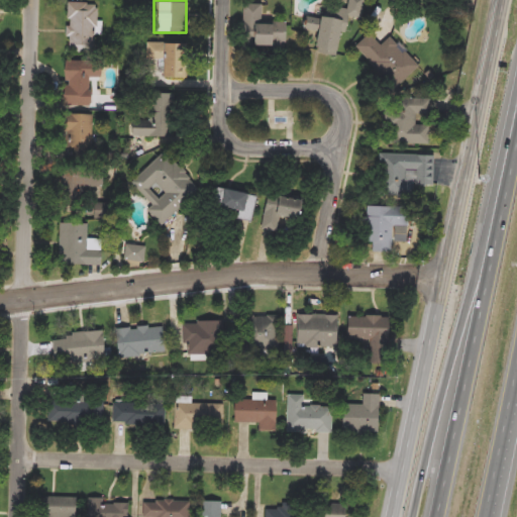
[(305,18),(323,22),(327,3),(345,7),(346,0),(364,0),(360,19),(351,17),(348,32),(340,31),(335,57),(315,53),(319,34),(303,31),(305,18)]
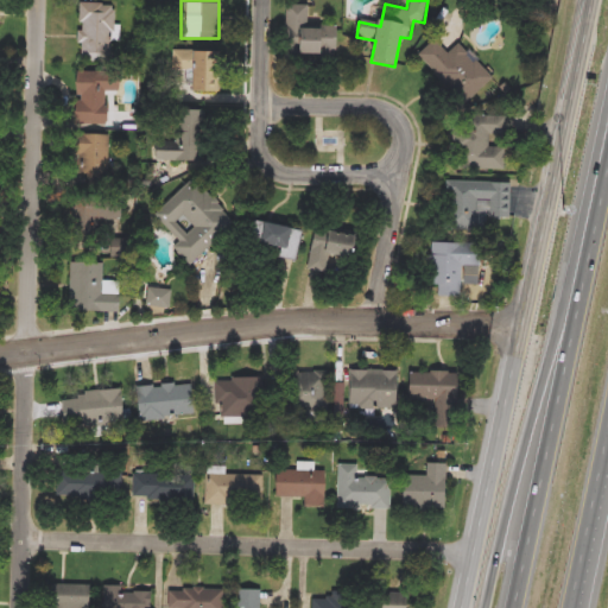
[(114,4),(114,61),(78,61),(78,4),(114,4)]
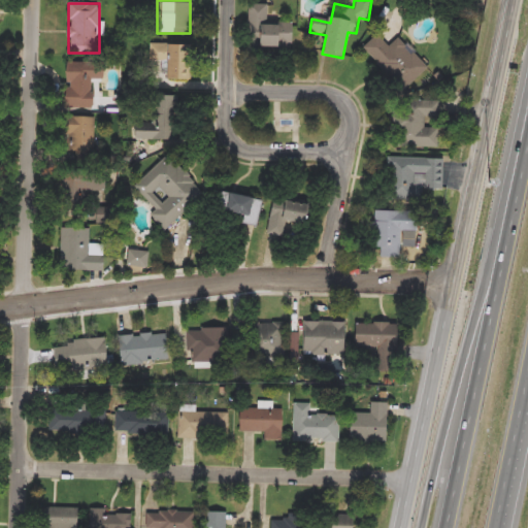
[(249,47),(248,4),(267,4),(267,22),(275,21),(275,47),(249,47)]
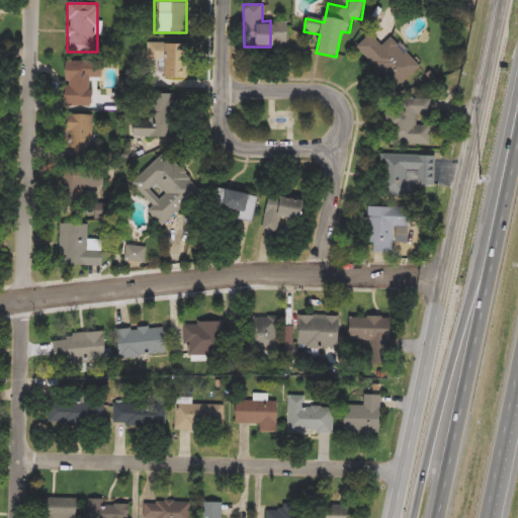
[(419,67),(394,89),(354,47),(369,33),(380,47),(392,36),(419,67)]
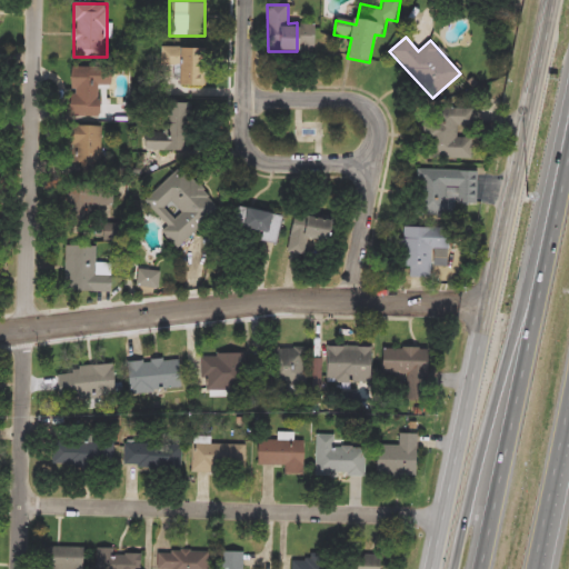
[(200,48),(200,88),(176,87),(176,66),(160,65),(160,47),(200,48)]
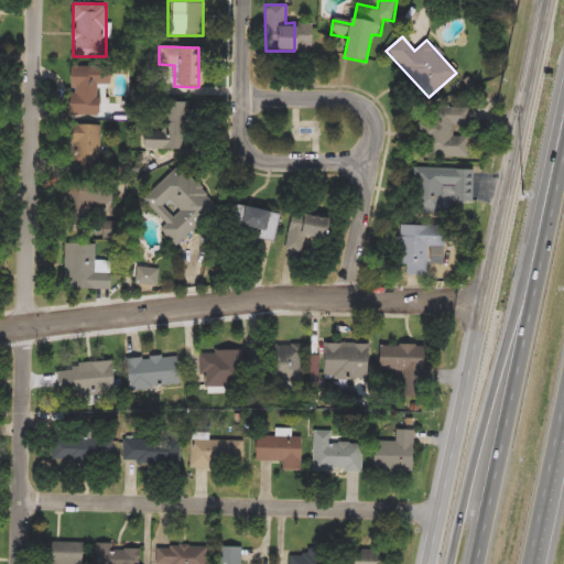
[(111,86),(99,86),(99,115),(74,115),(75,66),(111,67),(111,86)]
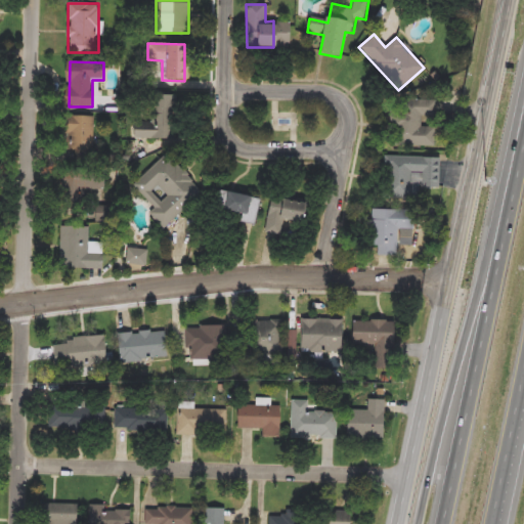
[(177,95),(177,138),(142,139),(142,95),(177,95)]
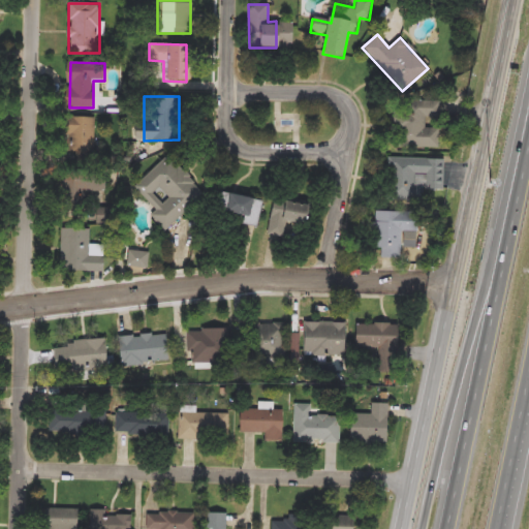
[(439,100),(439,147),(395,146),(395,107),(405,107),(405,100),(439,100)]
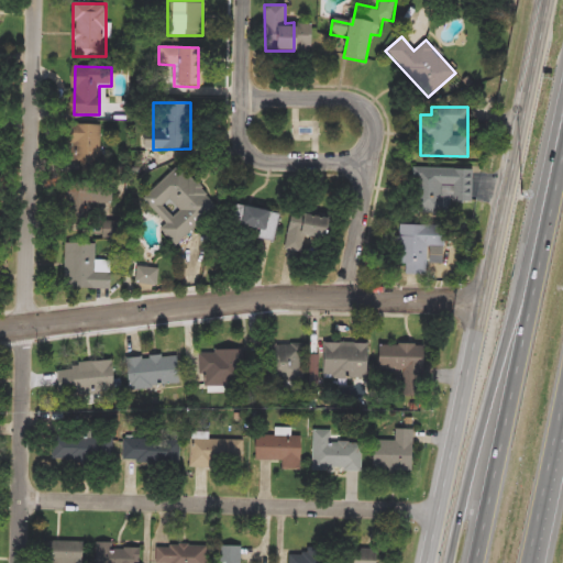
[(101,125),(101,173),(77,173),(77,125),(101,125)]
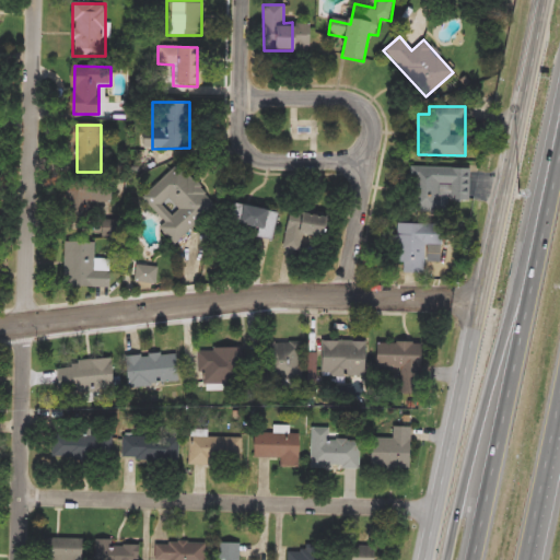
[(159,228),(164,222),(142,198),(178,165),(216,206),(175,245),(159,228)]
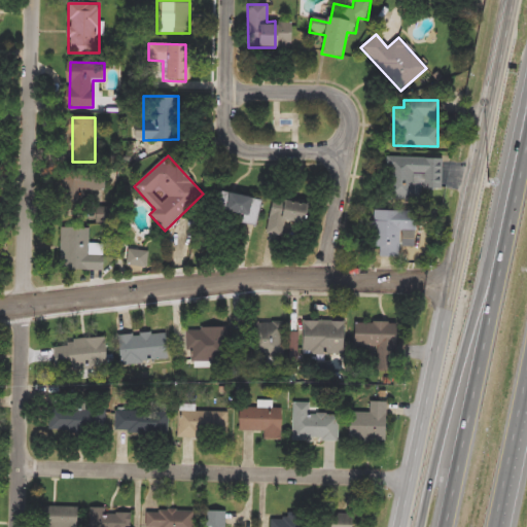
[(443,157),(442,189),(422,188),(421,202),(385,201),(386,156),(443,157)]
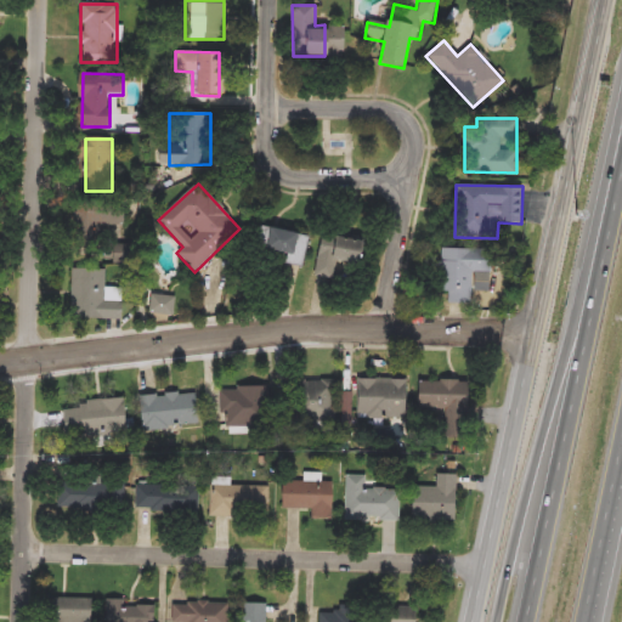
[(118,236),(74,235),(75,201),(119,203),(118,236)]
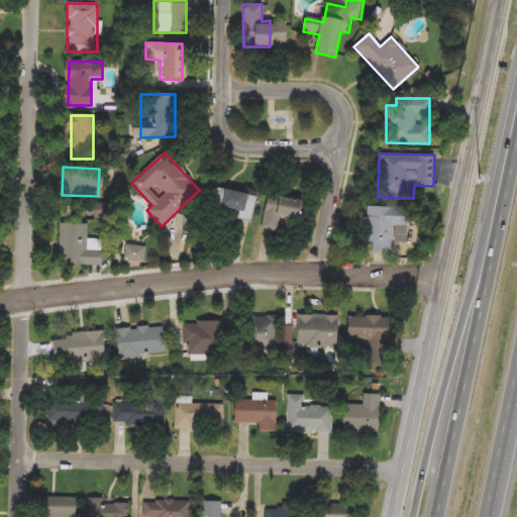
[(253,195),(249,222),(234,220),(235,212),(210,208),(213,189),(253,195)]
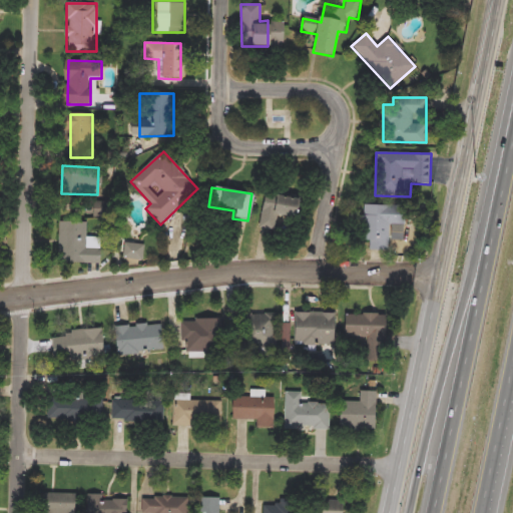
[(275,232),(257,227),(266,191),(297,199),(292,218),(279,215),(275,232)]
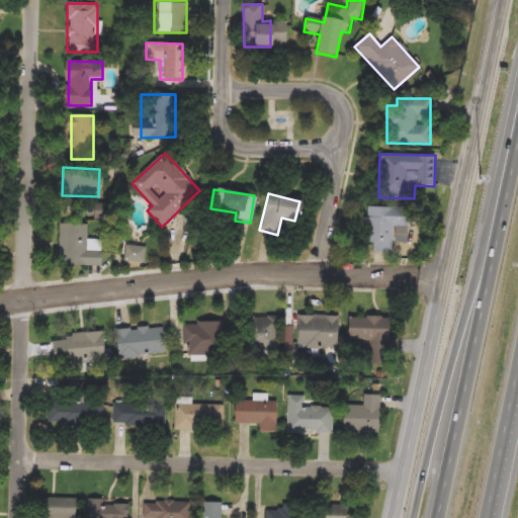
[(394,227),(392,253),(372,253),(373,244),(364,243),(366,206),(408,208),(407,228),(394,227)]
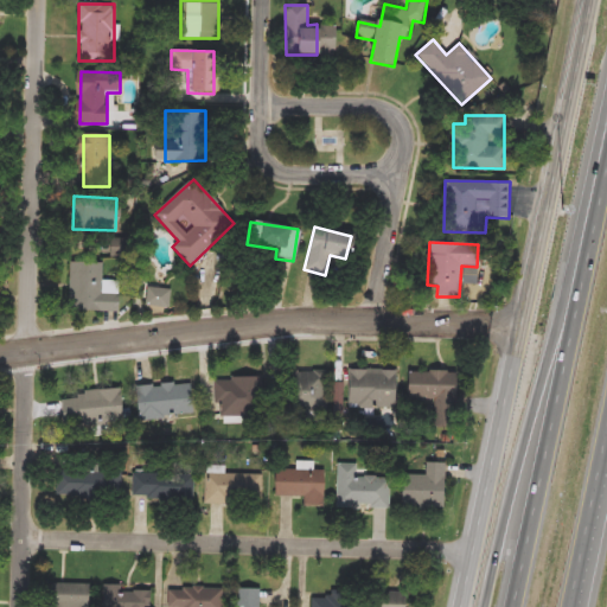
[(72,311),(74,262),(107,263),(107,293),(117,293),(117,312),(72,311)]
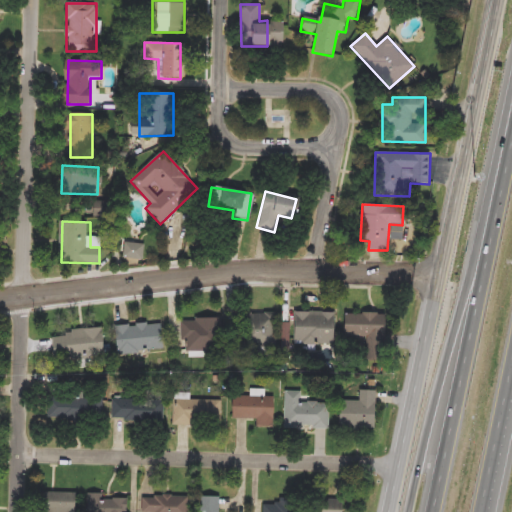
[(142,260),(122,260),(122,244),(142,244),(142,260)]
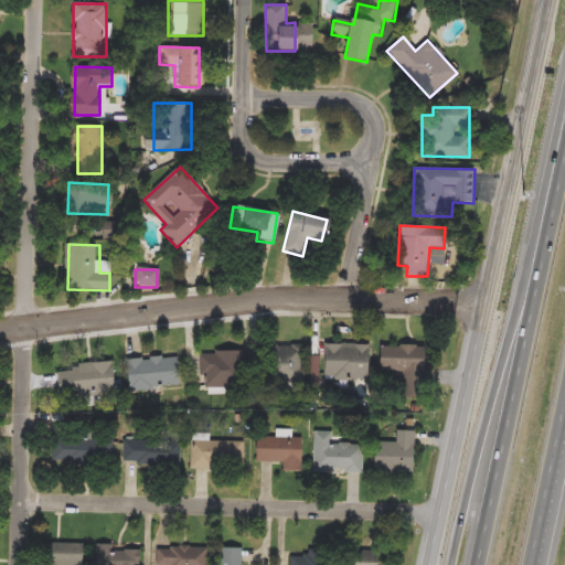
[(368,344),(366,381),(323,380),(323,343),(368,344)]
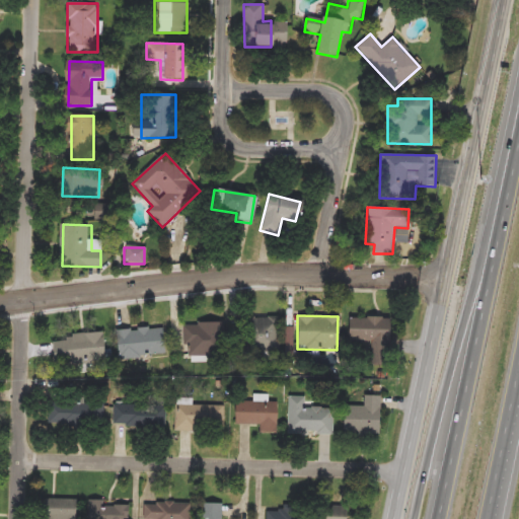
[(279,317),(279,352),(244,352),(244,317),(279,317)]
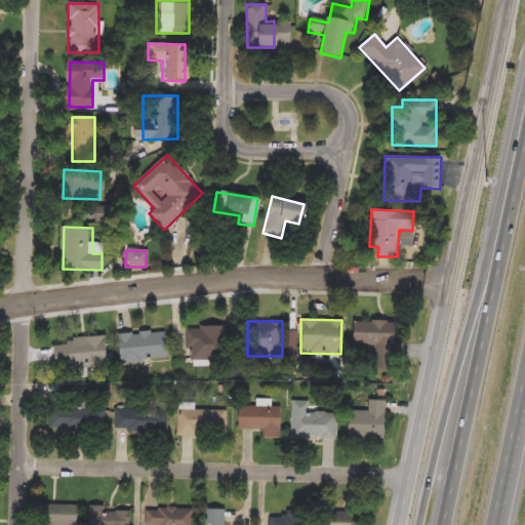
[(373,357),(374,346),(351,346),(351,321),(393,322),(392,357),(373,357)]
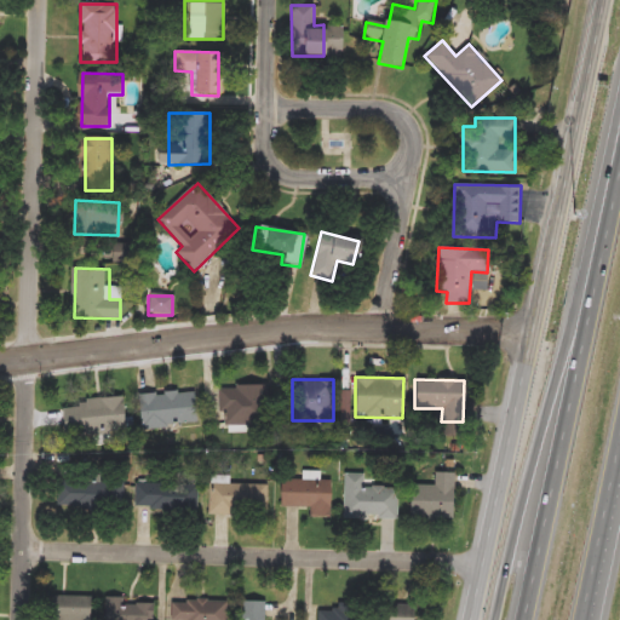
[(268,386),(268,425),(222,425),(220,386),(268,386)]
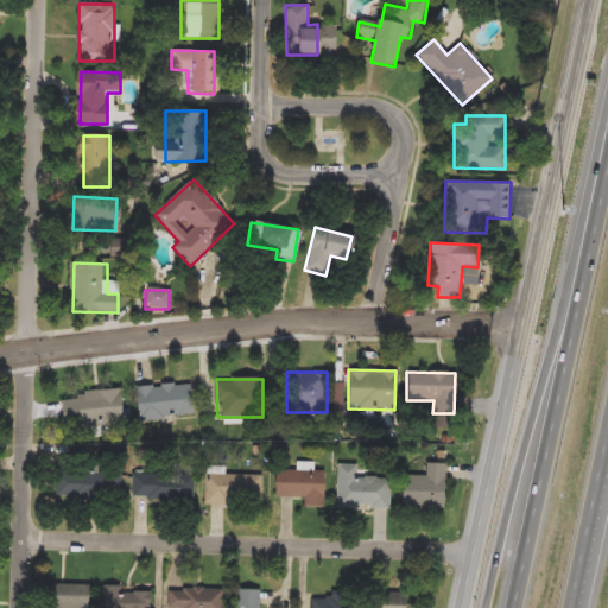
[(135,387),(190,382),(192,417),(138,420),(135,387)]
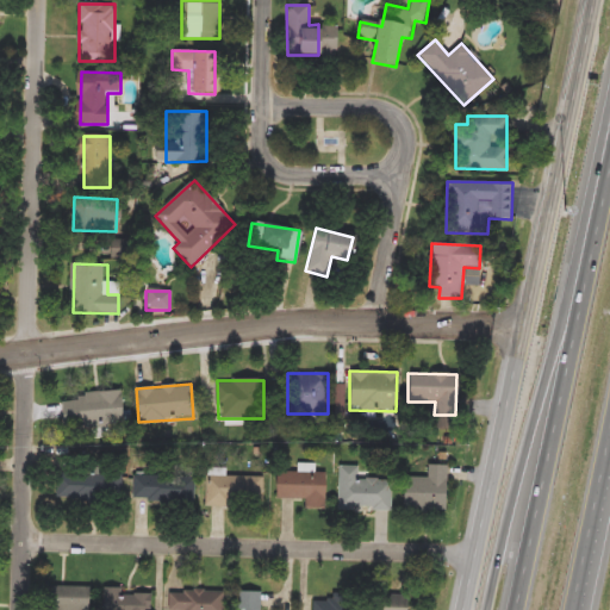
[(67,402),(81,402),(81,392),(120,392),(120,427),(67,428),(67,402)]
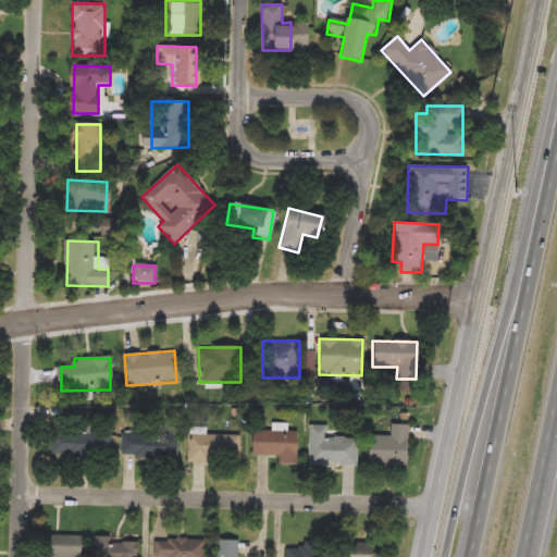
[(390,436),(390,424),(407,424),(407,467),(367,466),(367,435),(390,436)]
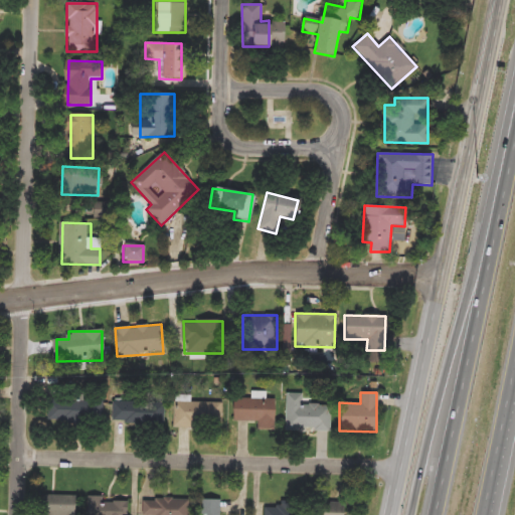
[(330,431),(287,431),(287,394),(312,394),(312,405),(330,405),(330,431)]
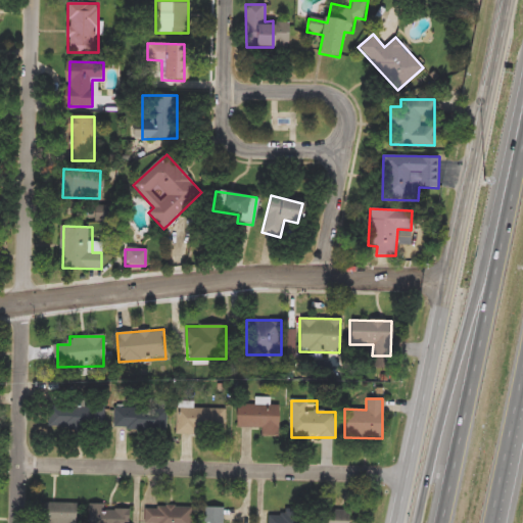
[(279,403),(278,436),(262,436),(262,428),(235,427),(235,406),(254,407),(254,403),(279,403)]
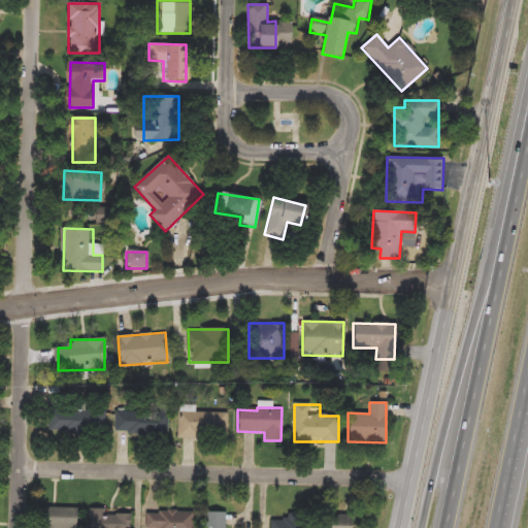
[(54,408),(106,410),(106,434),(53,433),(54,408)]
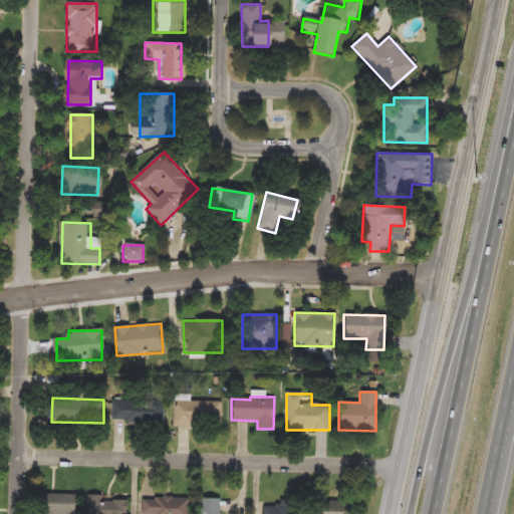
[(164,402),(163,425),(111,424),(112,401),(164,402)]
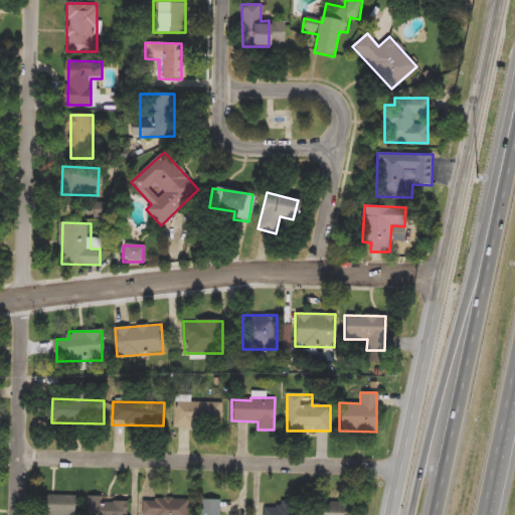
[(173,430),(173,402),(221,402),(221,430),(173,430)]
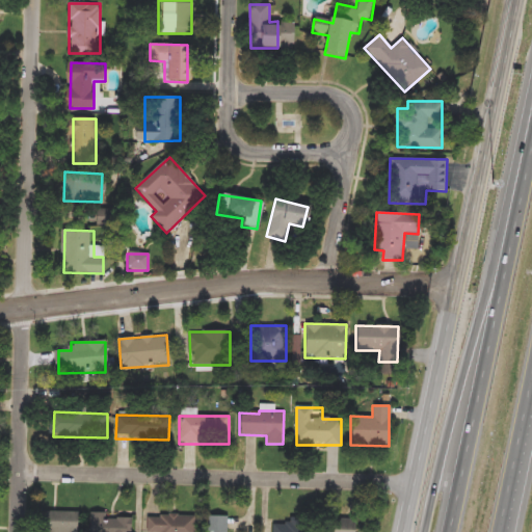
[(83,531),(41,531),(42,524),(54,525),(54,511),(84,512),(83,531)]
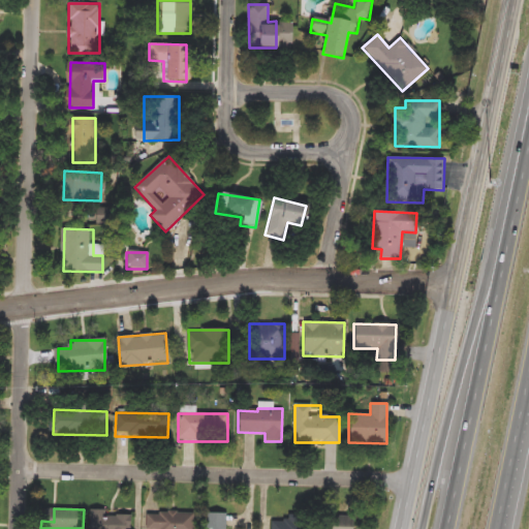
[(145,528),(146,512),(193,512),(193,528),(145,528)]
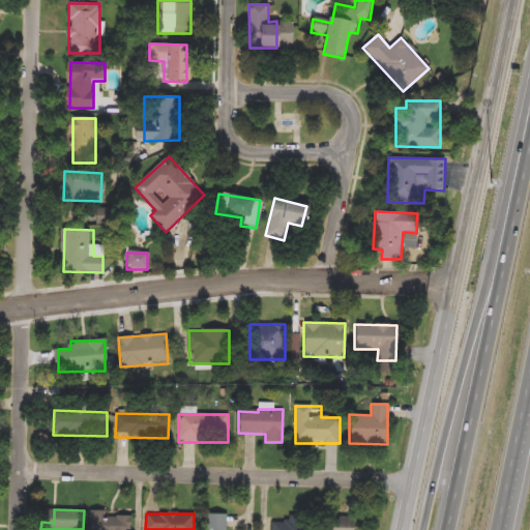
[(227,529),(208,529),(208,513),(227,514),(227,529)]
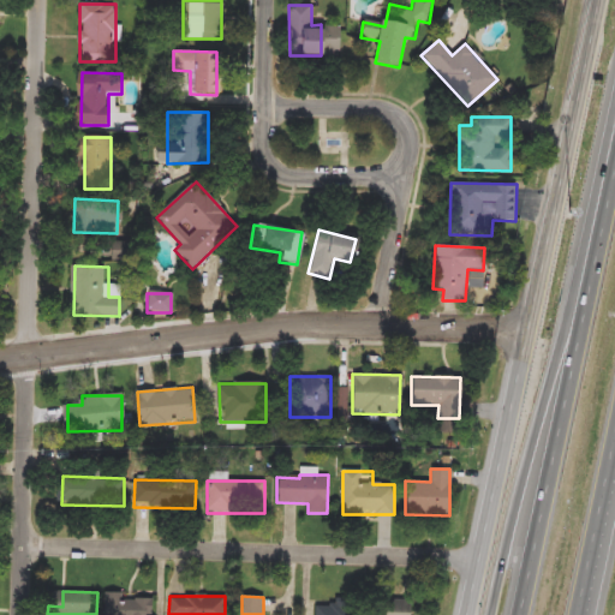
[(112,614),(112,599),(151,599),(151,614),(112,614)]
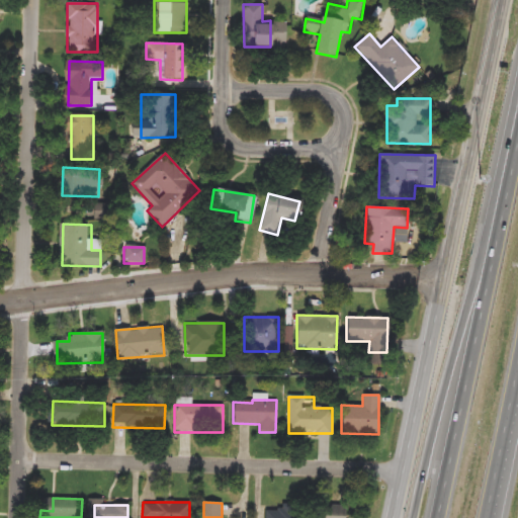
[(346,517),(318,517),(319,505),(347,506),(346,517)]
